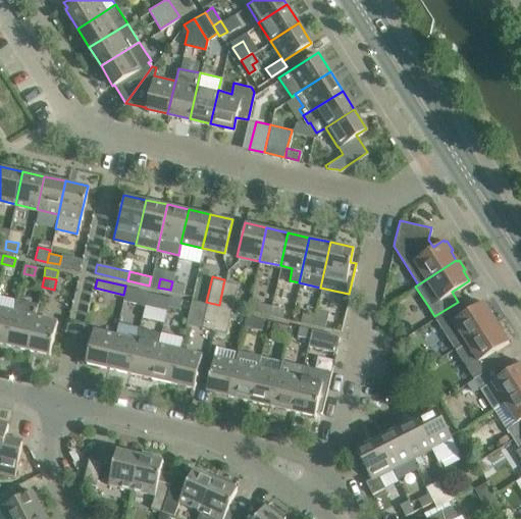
[(238,282),(224,279),(219,305),(231,307),(238,282)]
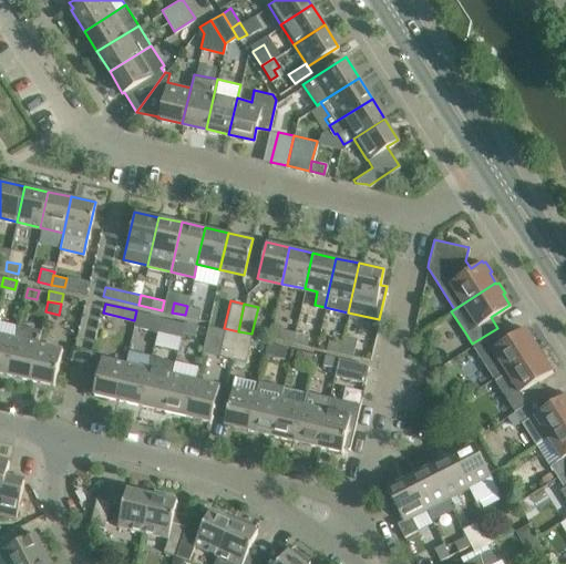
[(199,309),(187,306),(185,315),(198,318),(199,309)]
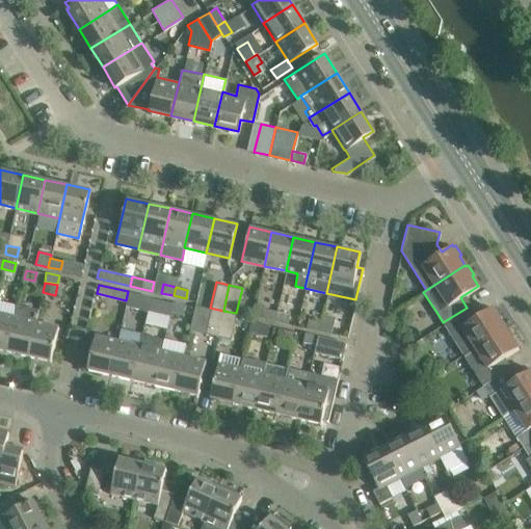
[(126,300),(125,305),(147,310),(150,296),(128,291),(126,300)]
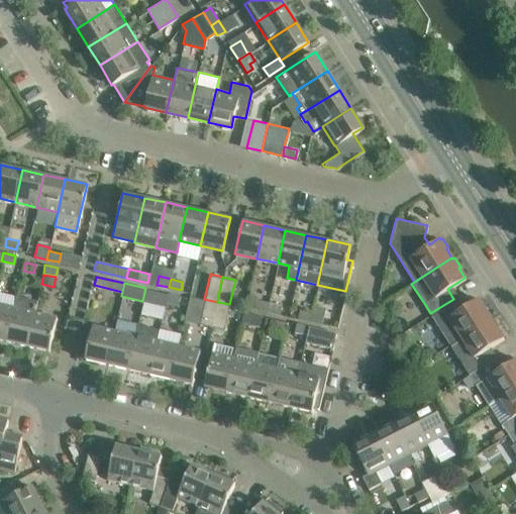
[(145,288),(142,301),(164,306),(167,293),(145,288)]
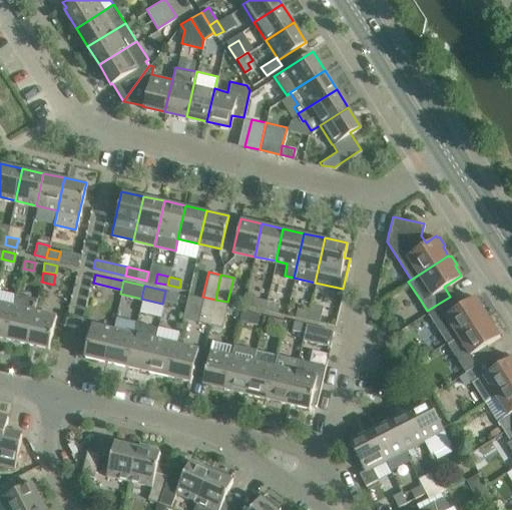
[(0,336),(5,338),(16,293),(0,289),(0,336)]
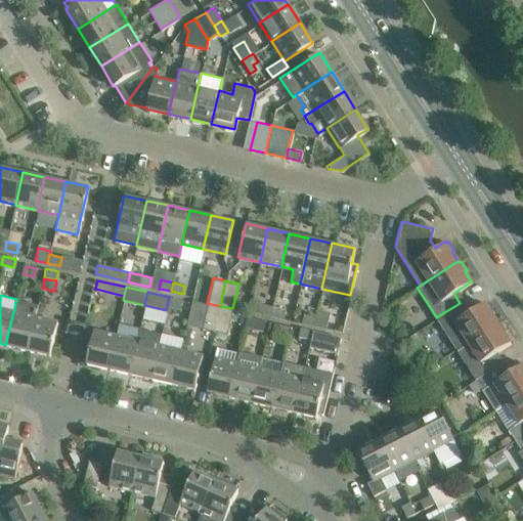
[(169,297),(166,310),(167,310),(168,306),(179,309),(181,300),(169,297)]
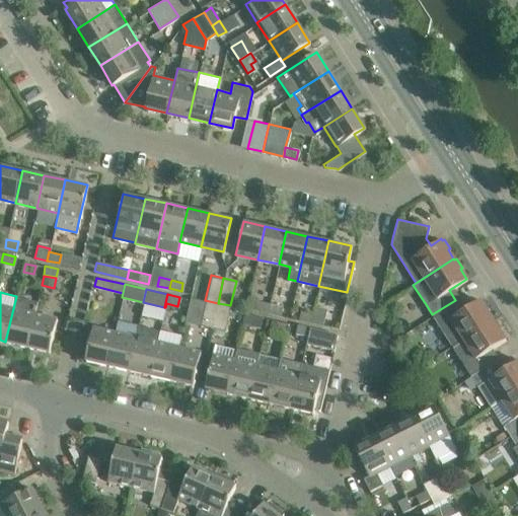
[(249,294),(246,306),(254,308),(257,296),(249,294)]
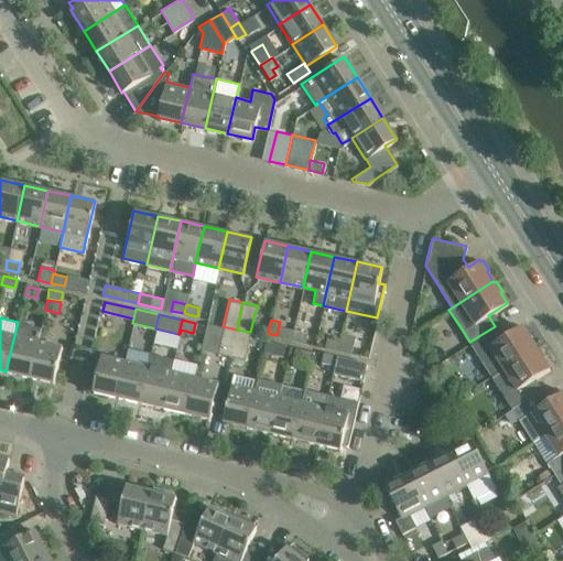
[(6,371),(29,376),(38,341),(41,327),(18,322),(6,371)]
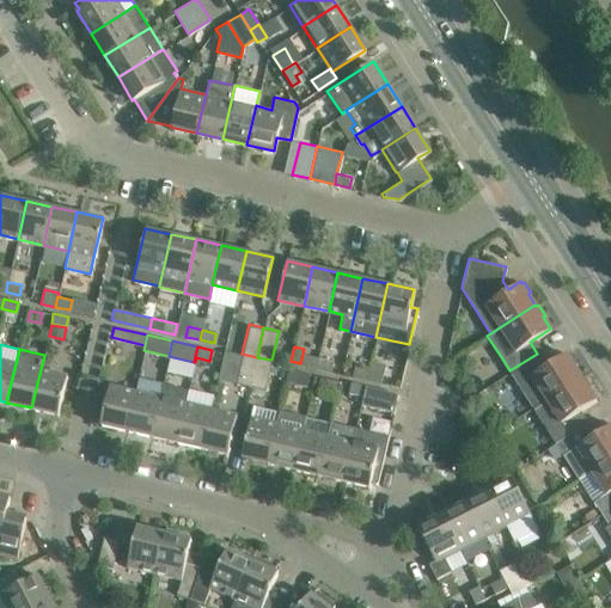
[(537,354),(509,370),(532,406),(545,398),(580,375),(574,364),(576,363),(569,352),(567,355),(566,352),(544,366),(537,354)]
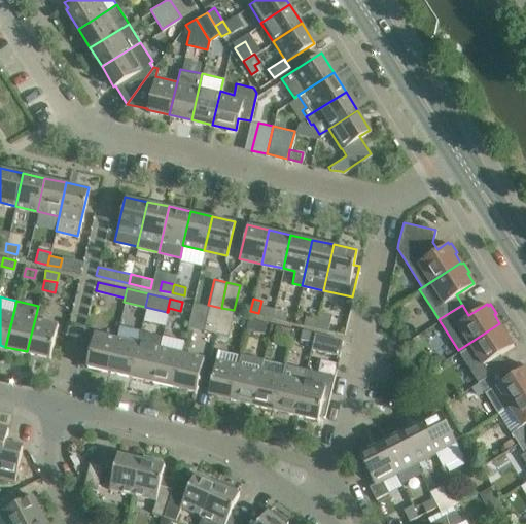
[(203,329),(215,333),(221,308),(208,305),(203,329)]
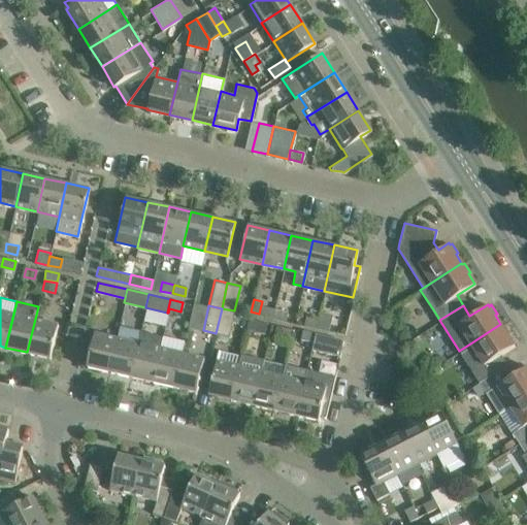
[(228,336),(234,310),(222,308),(216,333),(228,336)]
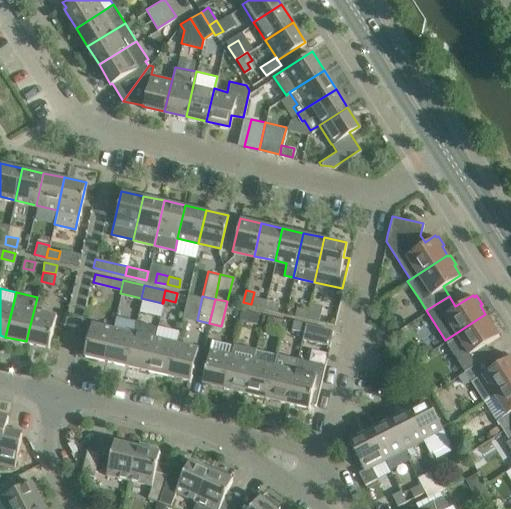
[(266,299),(264,307),(276,310),(278,301),(266,299)]
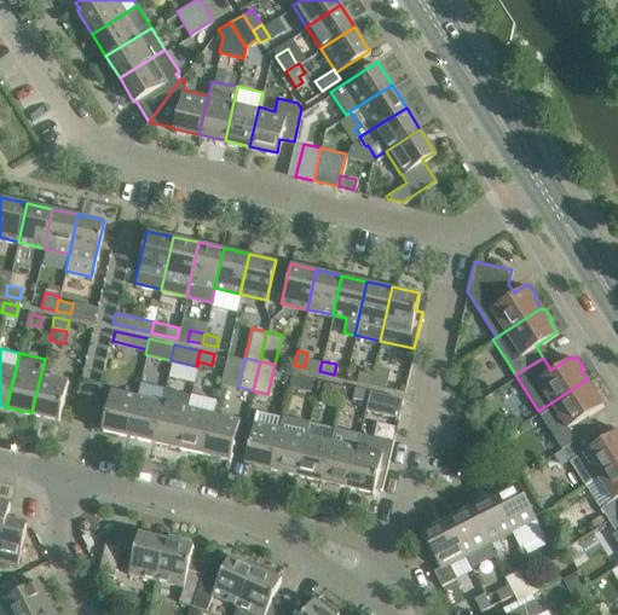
[(373,372),(370,383),(385,386),(387,376),(390,366),(375,364),(373,372)]
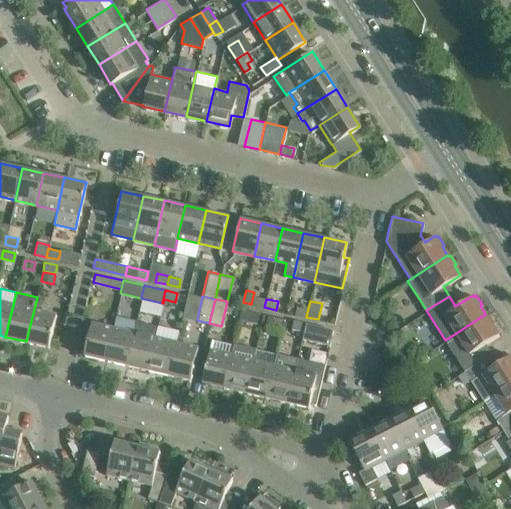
[(296,306),(294,314),(306,317),(308,308),(296,306)]
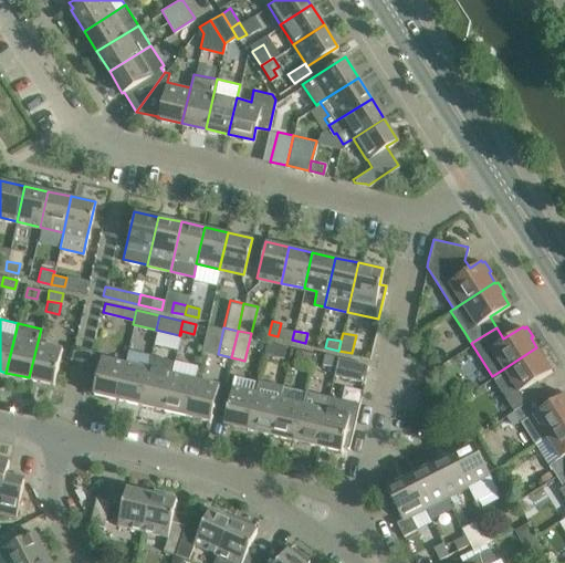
[(285,345),(268,341),(264,353),(283,356),(285,345)]
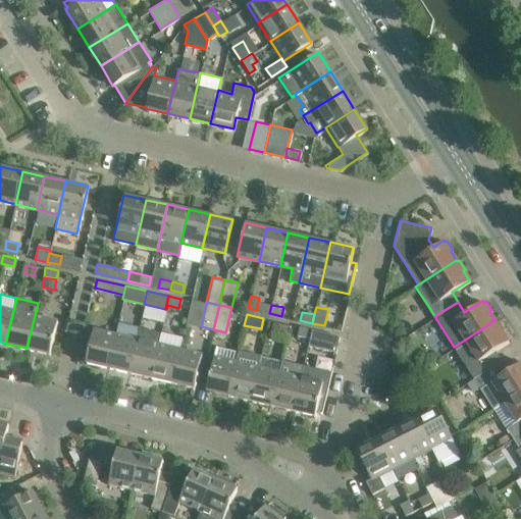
[(57,320),(35,315),(27,348),(49,353),(57,320)]
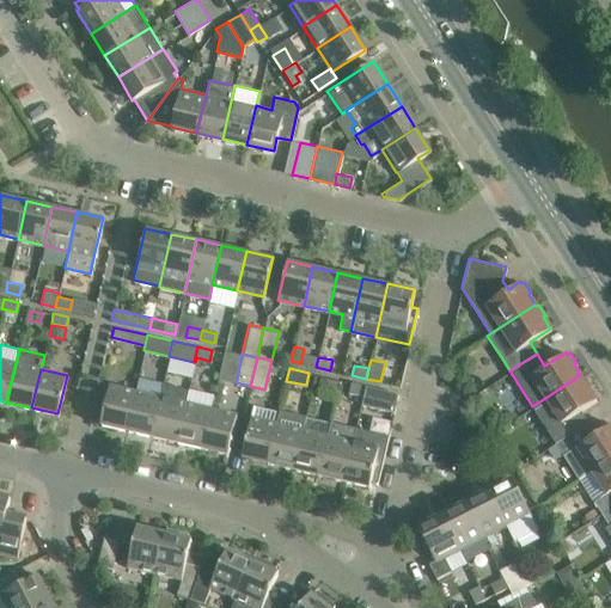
[(545,398),(532,406),(555,442),(582,424),(575,412),(596,399),(588,387),(591,386),(584,375),(581,376),(580,375),(545,398)]
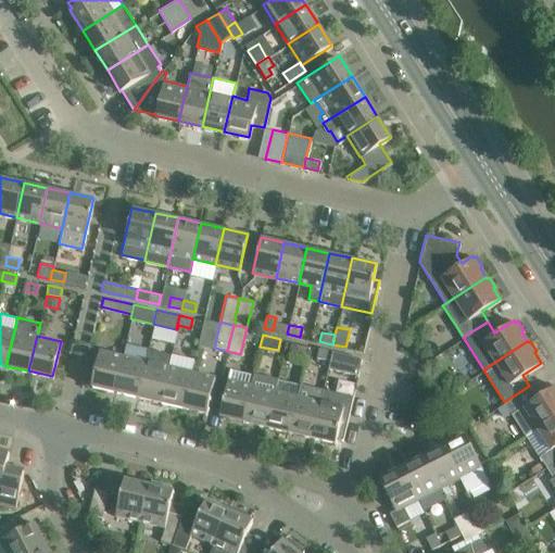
[(304,347),(289,343),(287,354),(302,357),(304,347)]
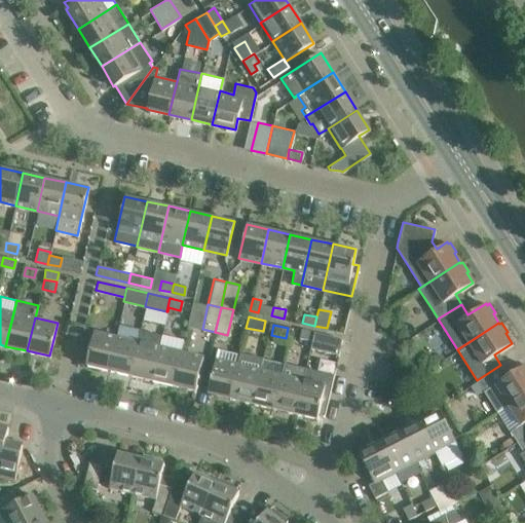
[(151,379),(159,346),(161,334),(140,329),(138,341),(129,374),(151,379)]
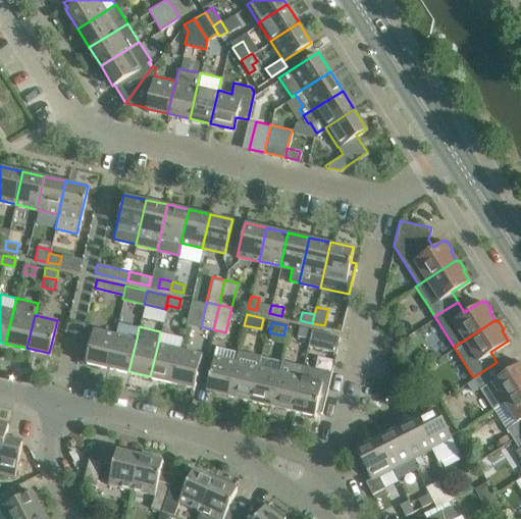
[(299,326),(297,334),(309,338),(311,329),(299,326)]
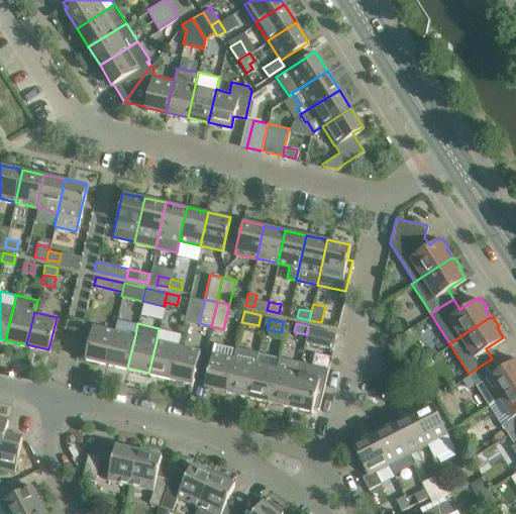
[(84,357),(106,363),(114,330),(92,325),(84,357)]
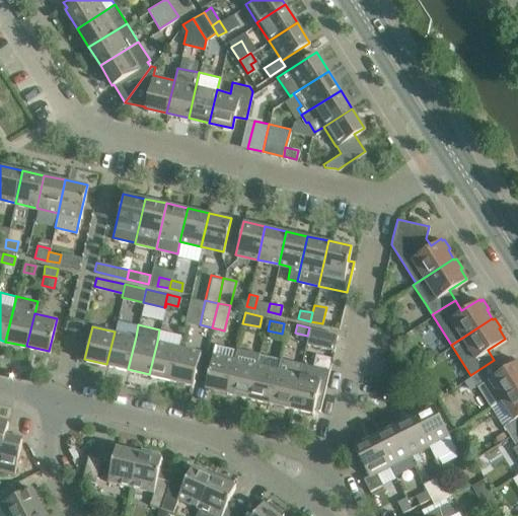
[(307,336),(305,343),(334,349),(337,334),(309,327),(307,336)]
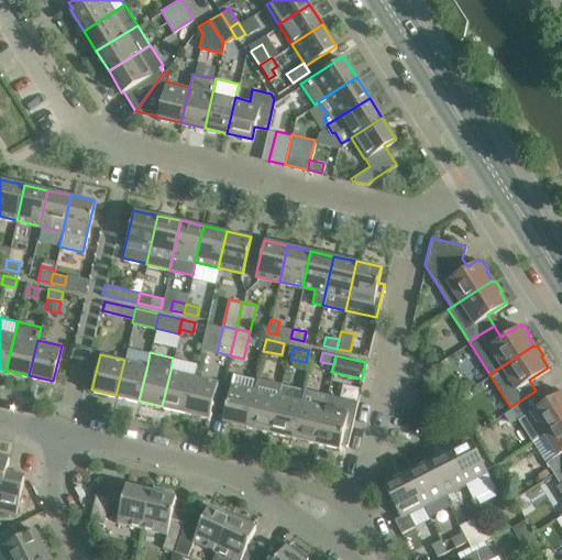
[(147,365),(124,360),(116,395),(139,401),(147,365)]
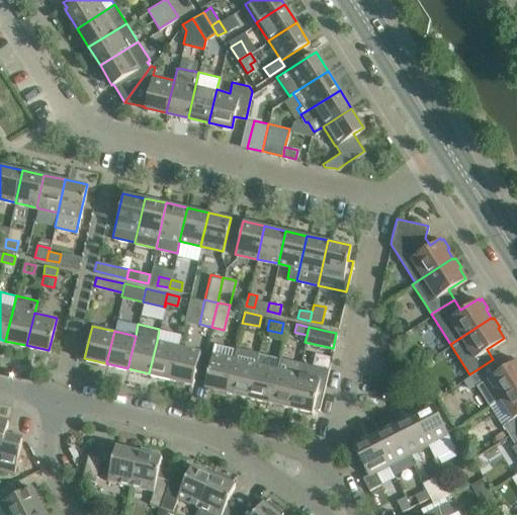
[(149,373),(170,378),(178,345),(157,341),(149,373)]
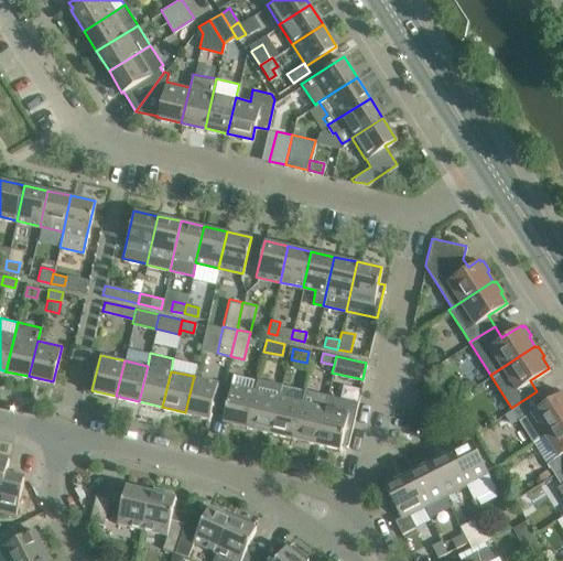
[(230,385),(223,421),(246,427),(255,390),(257,380),(233,374),(230,385)]
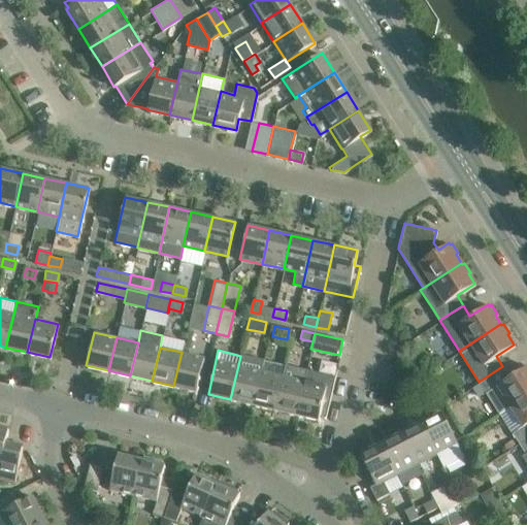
[(182,352),(173,386),(196,391),(203,358),(182,352)]
